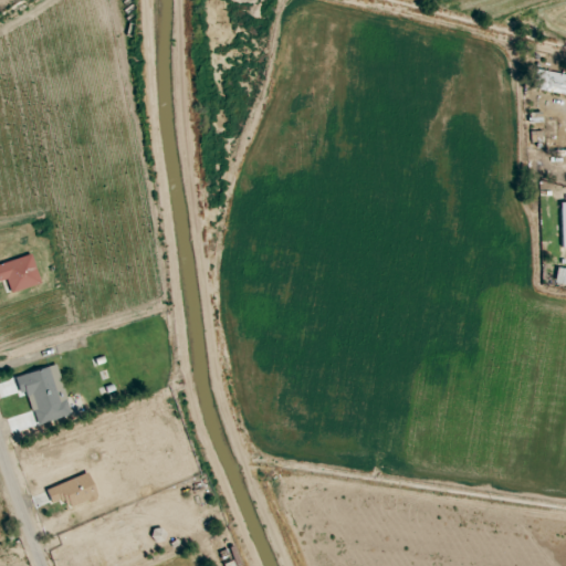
[(533,90),(565,94),(565,74),(536,70),(533,90)]
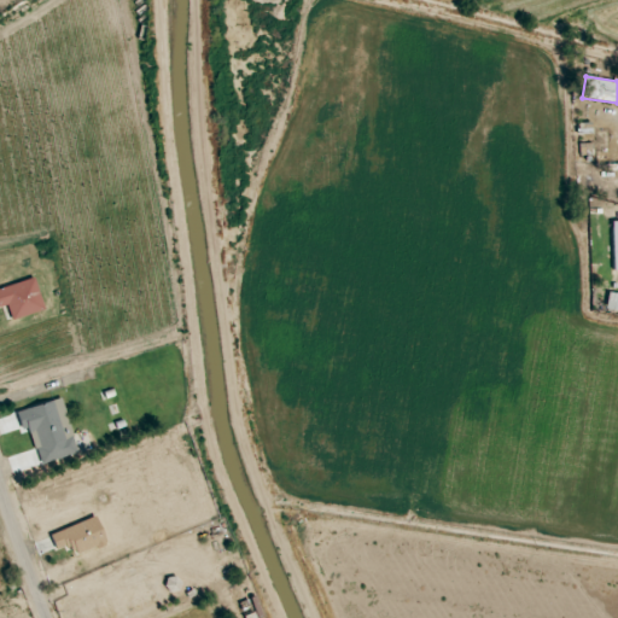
[(0,307),(7,304),(11,319),(44,312),(36,279),(0,286),(0,307)]
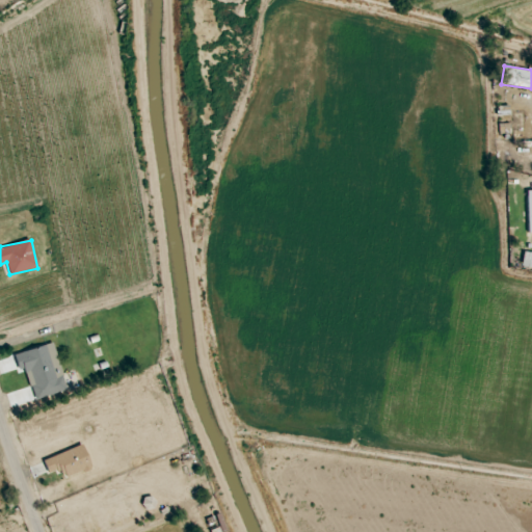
[(531,253),(524,251),(522,266),(531,267),(531,253)]
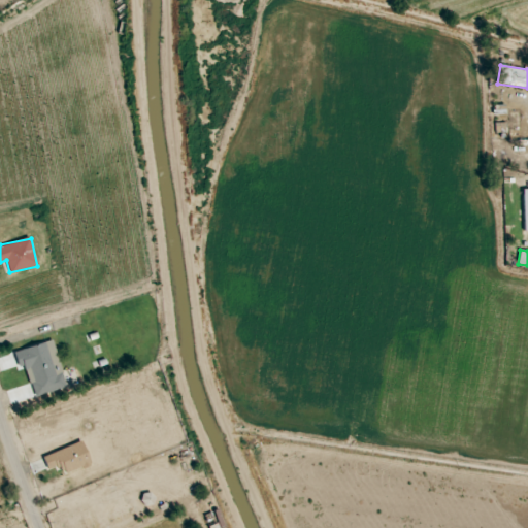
[(14,352),(19,367),(25,365),(34,398),(67,389),(53,340),(14,352)]
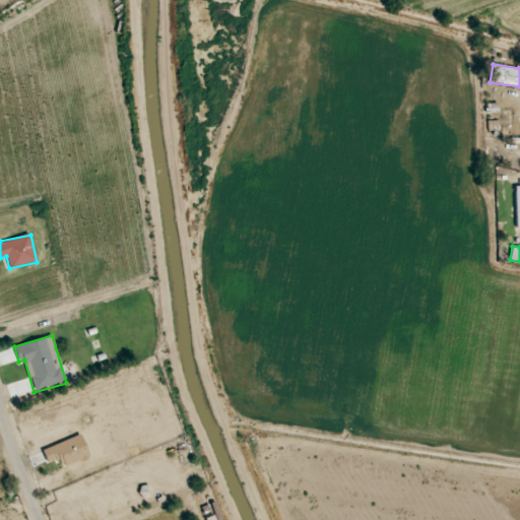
[(47,462),(60,458),(64,467),(89,458),(81,435),(42,449),(47,462)]
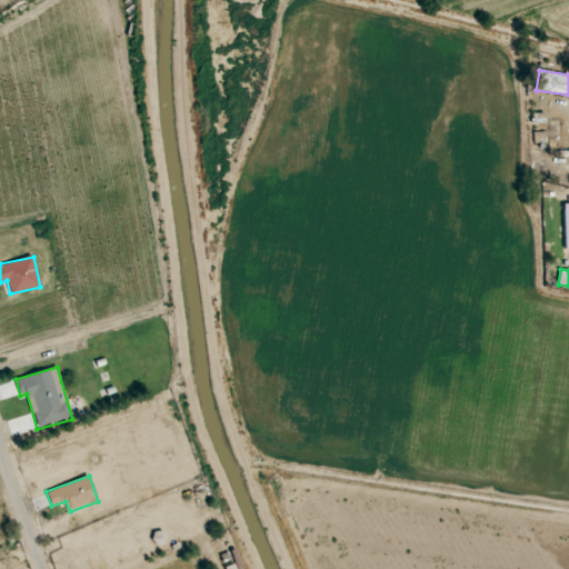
All buildings are outlined.
